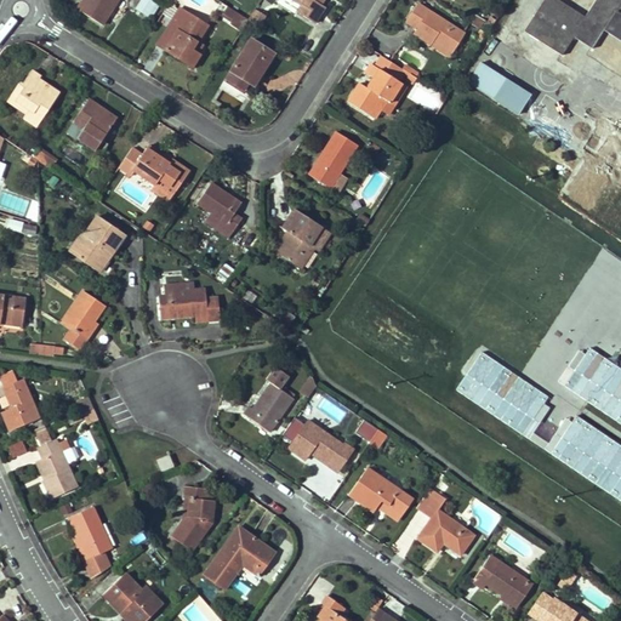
[(83,0),(78,10),(102,26),(118,0),(83,0)]
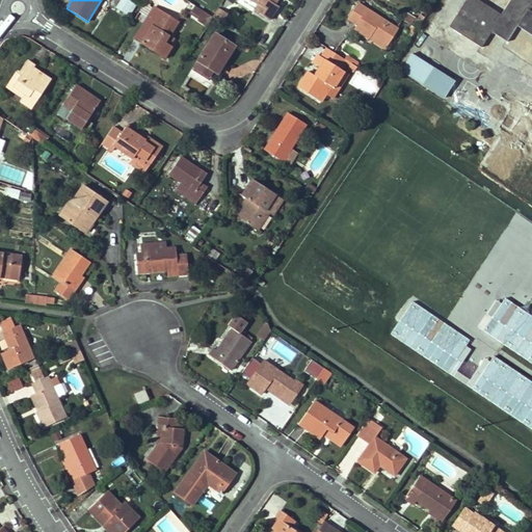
[(129,0),(121,0),(116,7),(126,15),(134,3),(129,0)]
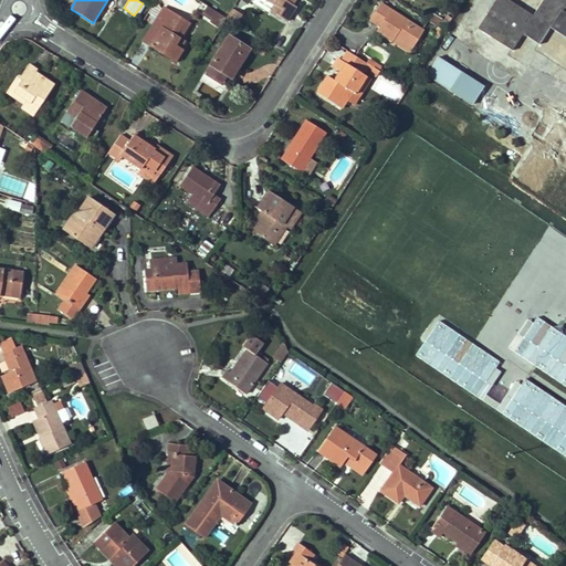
[(285,0),(269,0),(275,4),(271,11),(286,21),(296,7),(293,4),(286,0),(285,0)]
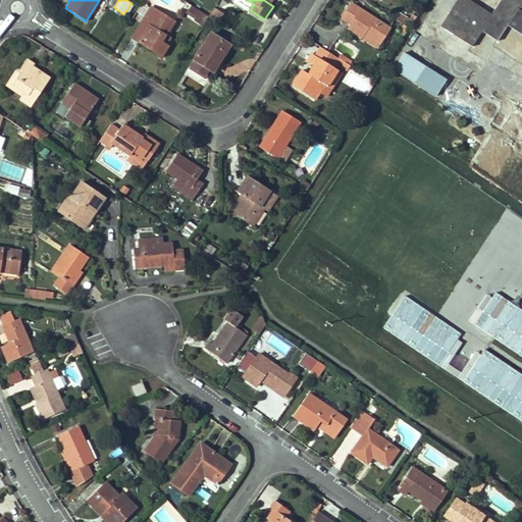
[(521,0),(500,0),(491,14),(486,11),(469,0),(456,0),(439,25),(486,56),(506,22),(521,33),(521,0)]
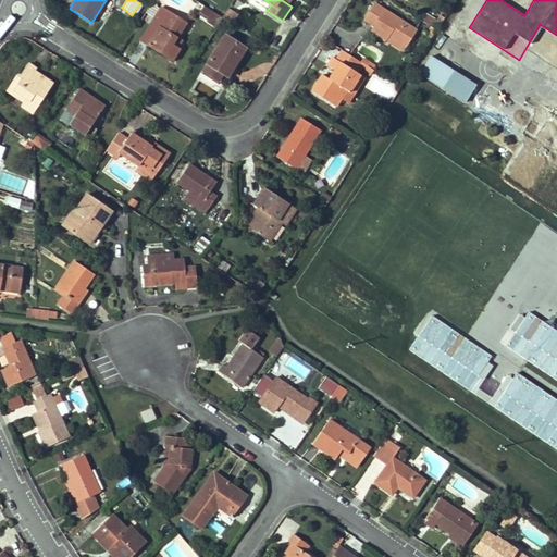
[(533,0),(525,0),(519,12),(524,15),(533,0)]
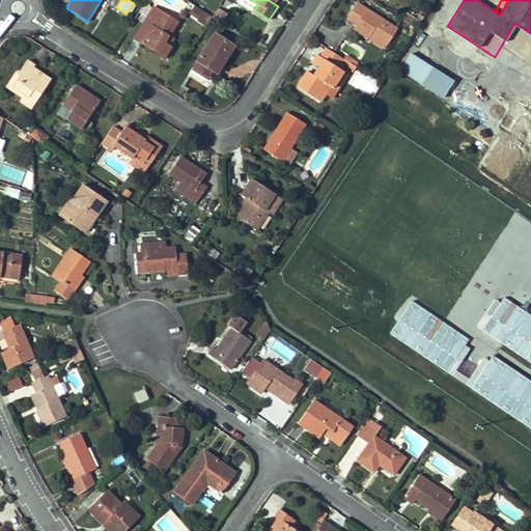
[(136,5),(134,3),(126,15),(129,17),(136,5)]
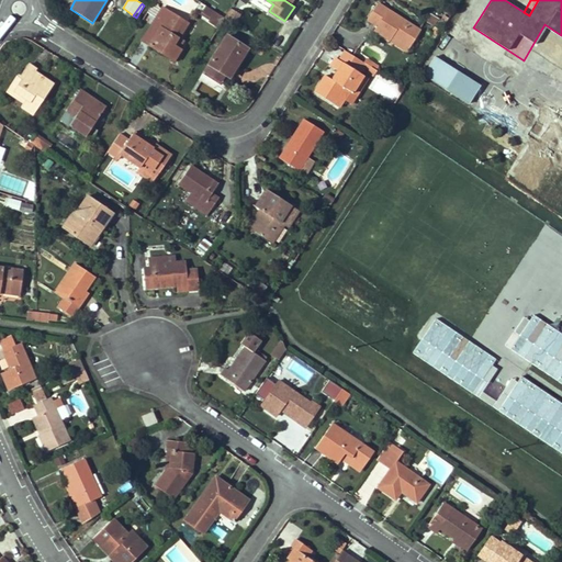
[(157,19),(163,10),(153,3),(153,6),(147,13),(157,19)]
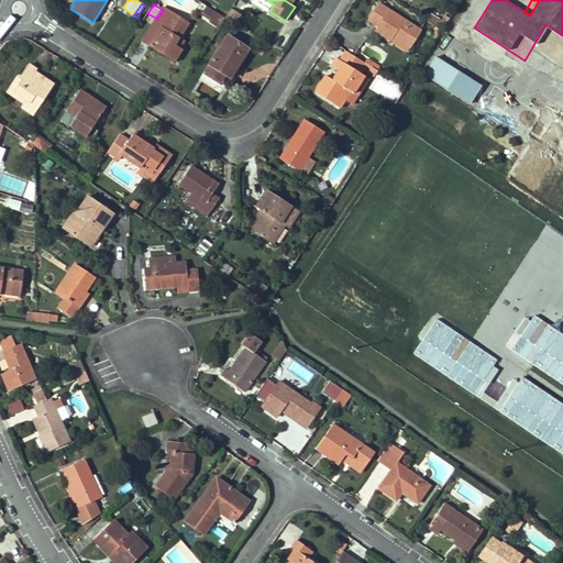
[(378,26),(375,31),(392,42),(395,37),(410,47),(421,31),(379,3),(368,20),(378,26)]
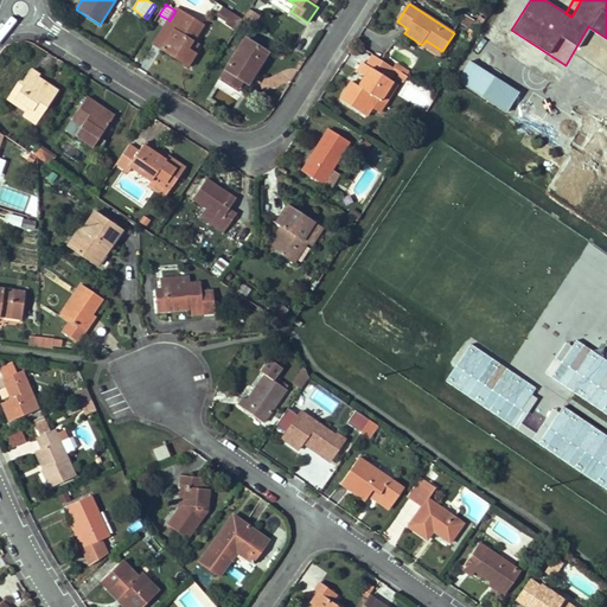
[(224,24),(231,12),(222,6),(213,18),(224,24)]
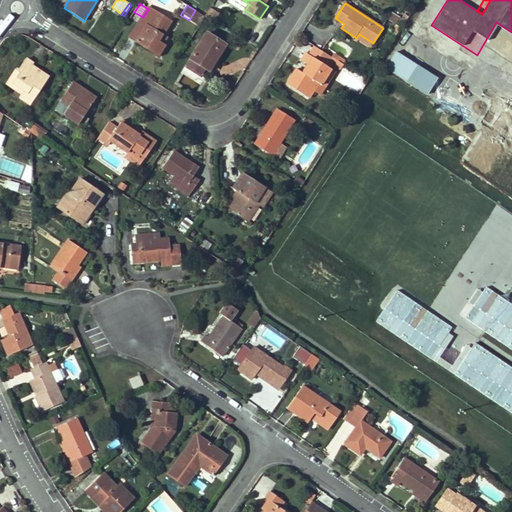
[(146,26),(135,41),(159,56),(165,46),(163,44),(159,41),(163,35),(171,22),(149,7),(148,9),(143,17),(140,22),(146,26)]
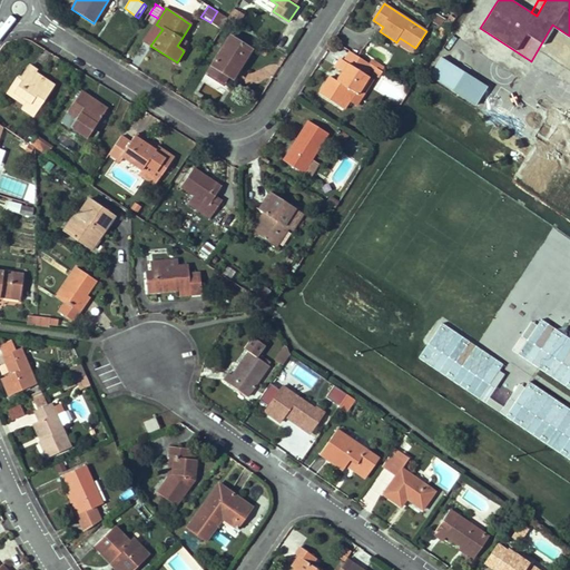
[(222,30),(228,19),(217,11),(210,22),(222,30)]
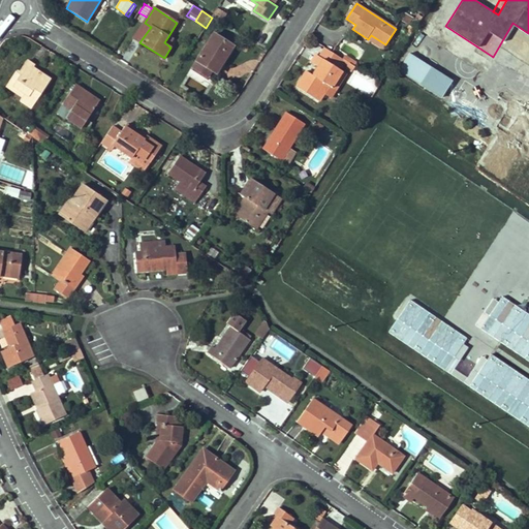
[(219,10),(215,17),(222,21),(225,16),(219,10)]
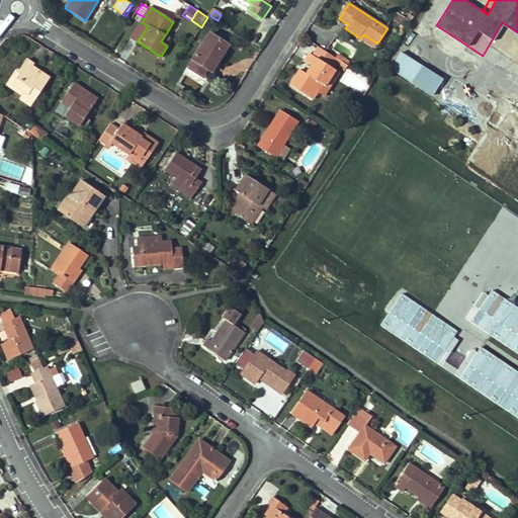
[(397,15),(394,20),(400,24),(403,19),(397,15)]
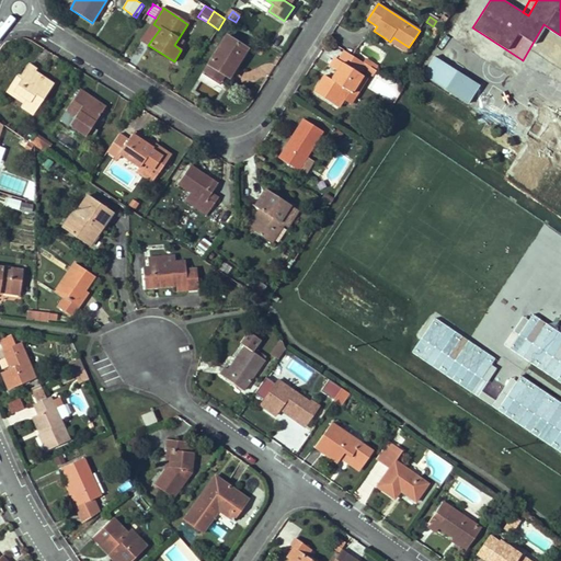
[(153,24),(142,41),(148,45),(160,29),(153,24)]
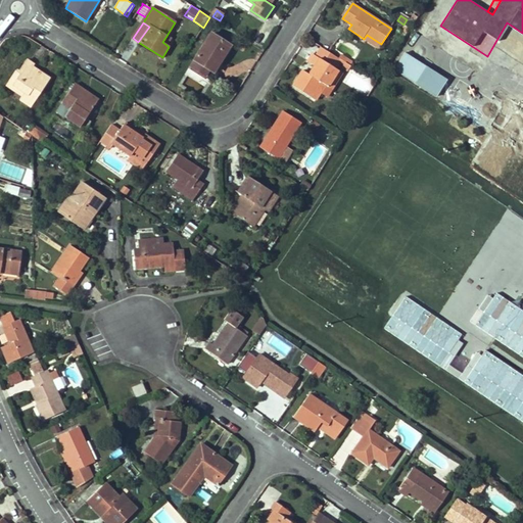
[(519,76),(522,69),(522,33),(507,22),(487,56),(519,76)]
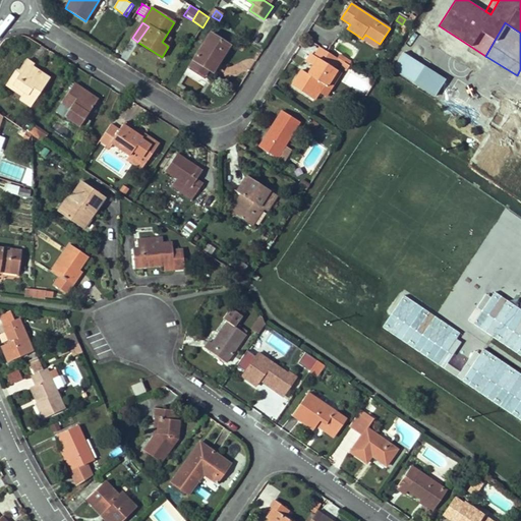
[(229,46),(211,34),(193,59),(210,69),(217,59),(219,61),(229,46)]
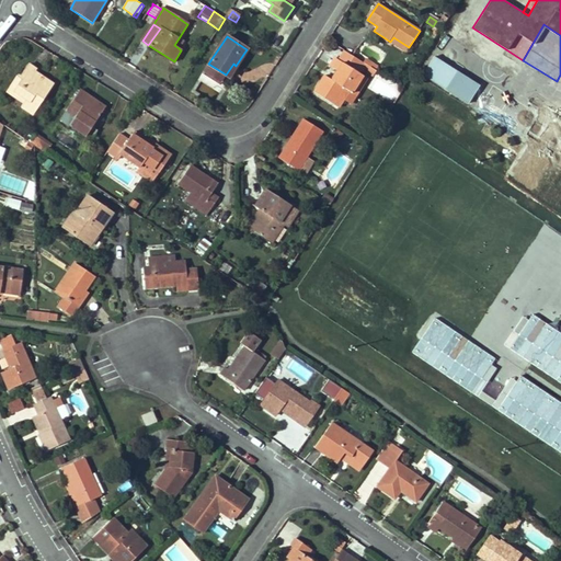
[(390,42),(407,52),(409,47),(393,37),(390,42)]
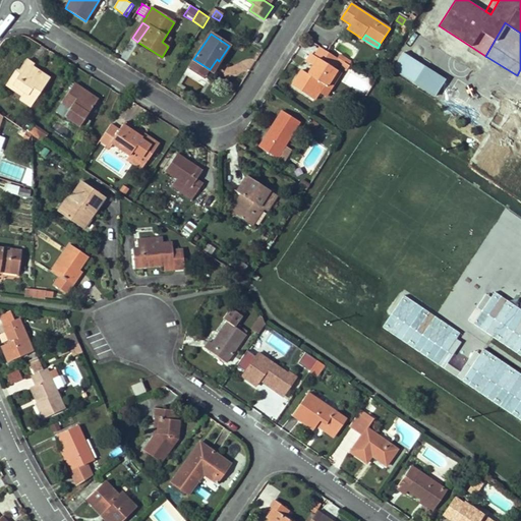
[(170,39),(166,36),(162,42),(166,45),(170,39)]
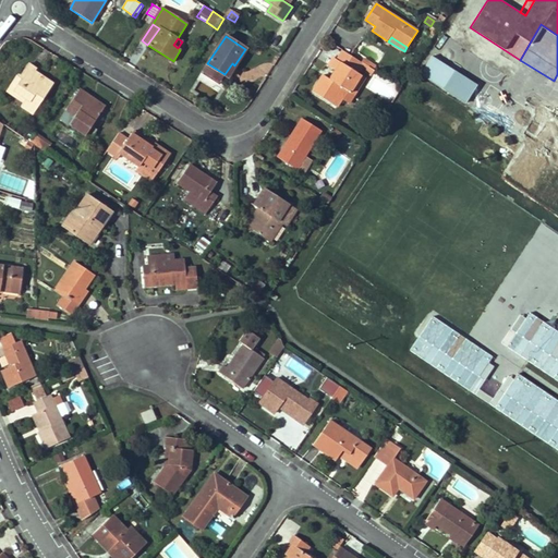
[(362,63),(361,62),(343,50),(337,60),(341,62),(335,72),(330,80),(323,75),(312,92),(337,108),(341,100),(348,105),(353,96),(349,93),(360,76),(355,73),(362,63)]
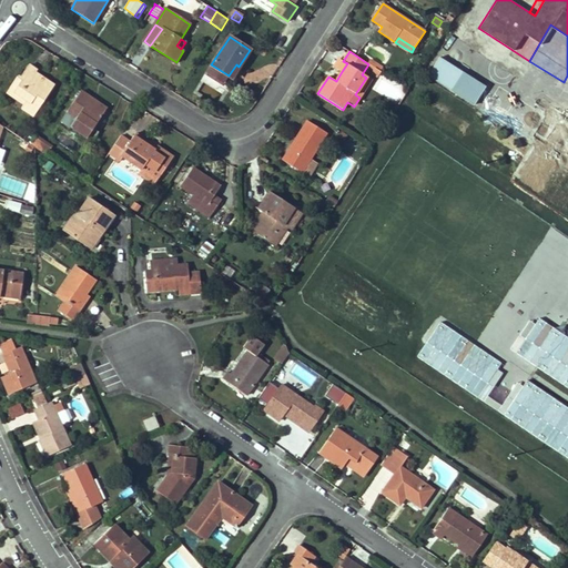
[(426,75),(474,104),(487,83),(439,53),(426,75)]
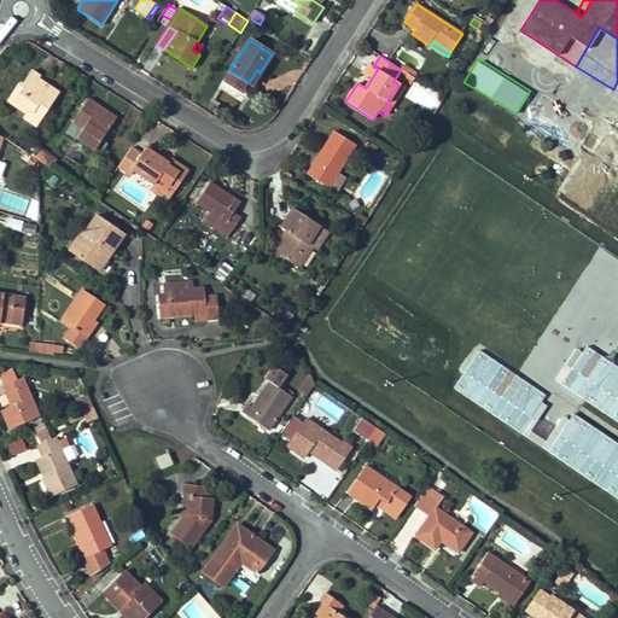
[(378,69),(373,66),(369,64),(362,75),(371,80),(378,69)]
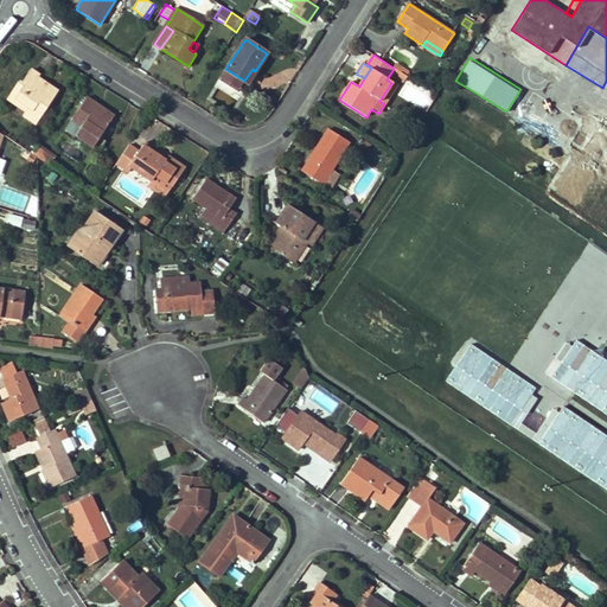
[(24,114),(36,122),(55,95),(44,88),(48,83),(38,77),(40,75),(31,69),(21,82),(19,81),(11,93),(30,106),(26,110),(24,114)]
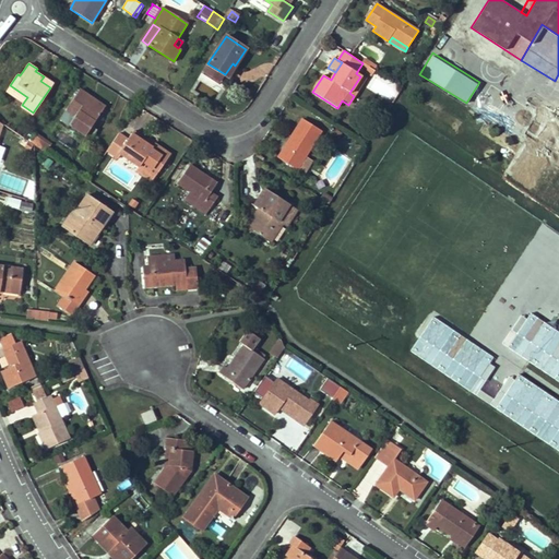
[(228,81),(229,78),(225,74),(207,63),(201,74),(221,85),(225,79),(228,81)]
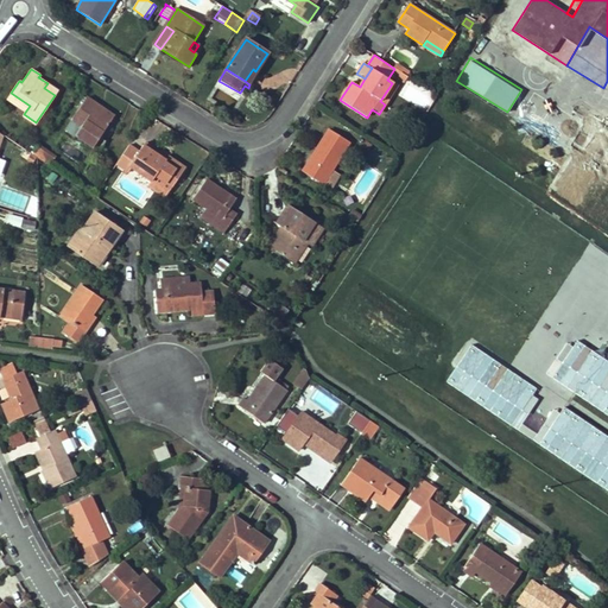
[(253,69),(245,81),(249,84),(258,73),(255,71),(253,69)]
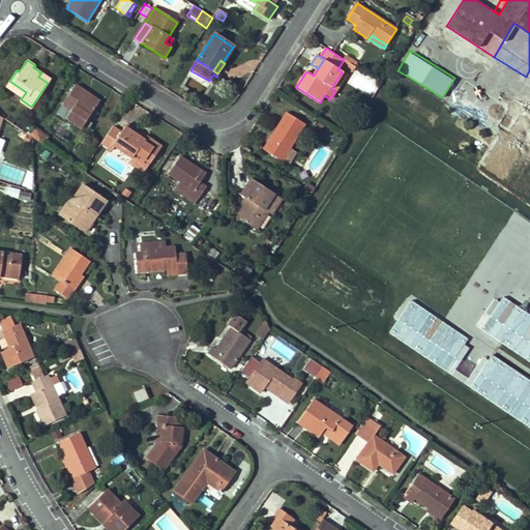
[(48,83),(51,79),(41,72),(38,77),(48,83)]
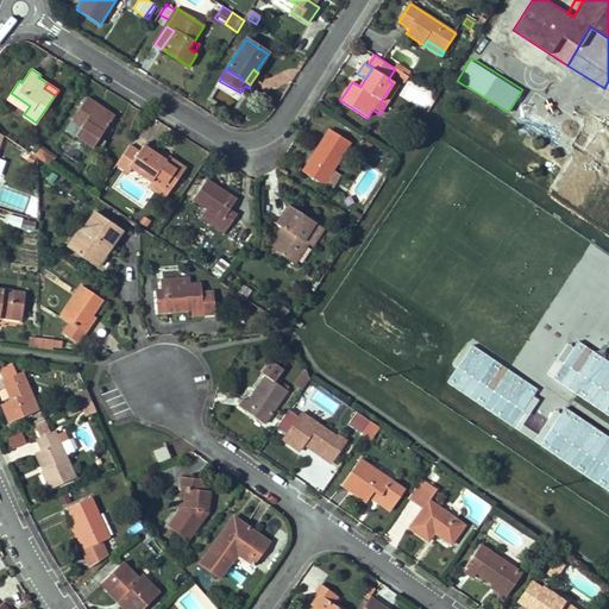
[(381,101),(385,105),(399,86),(393,83),(381,101)]
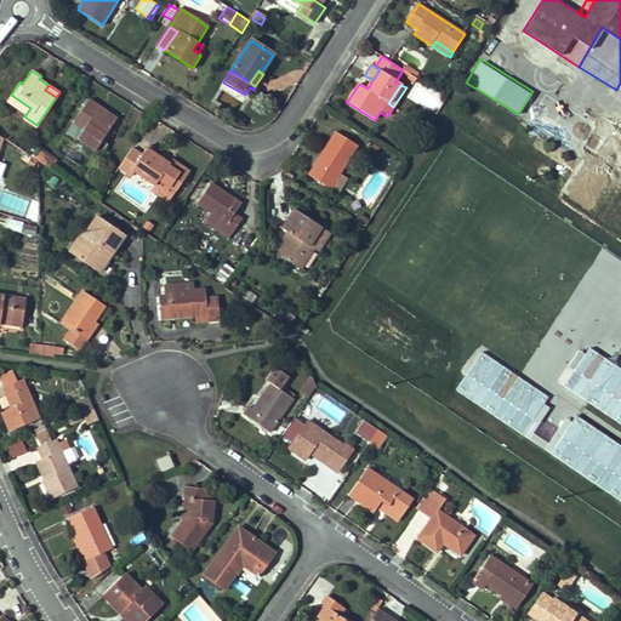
[(30,108),(11,95),(7,100),(27,113),(30,108)]
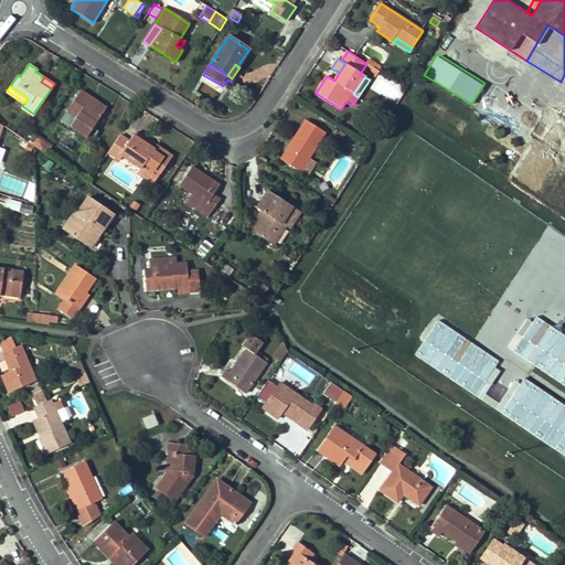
[(82,121),(76,129),(92,141),(98,131),(93,128),(105,112),(87,100),(89,97),(81,91),(67,110),(77,118),(82,121)]
